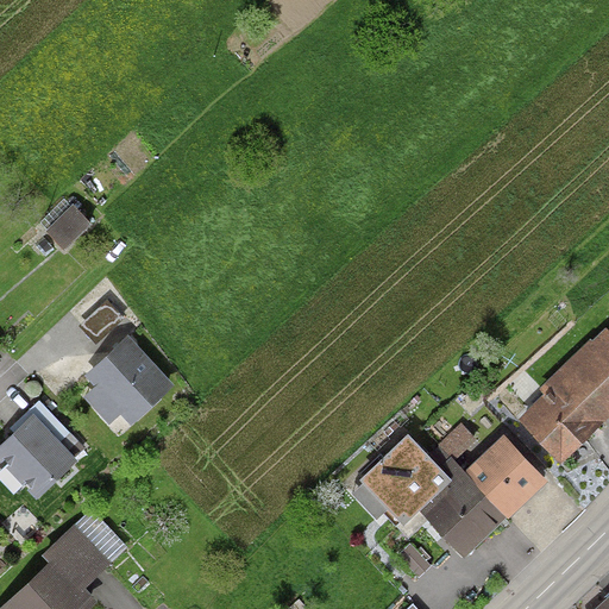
[(74,205),(49,230),(69,251),(95,225),(74,205)]
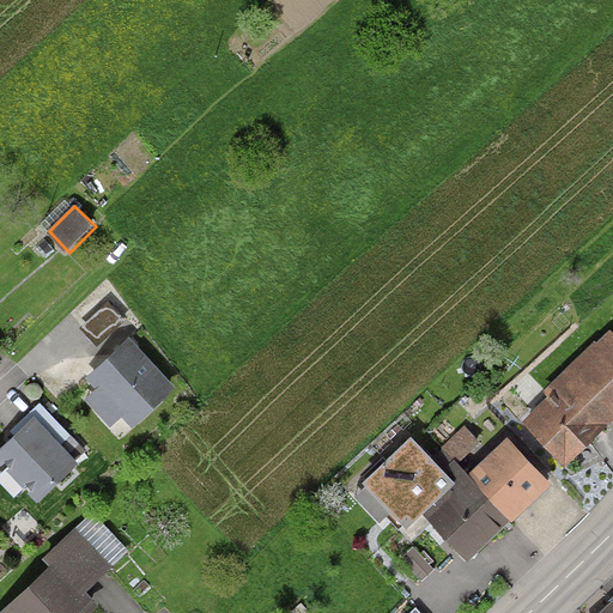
[(109,302),(82,328),(101,349),(128,322),(109,302)]
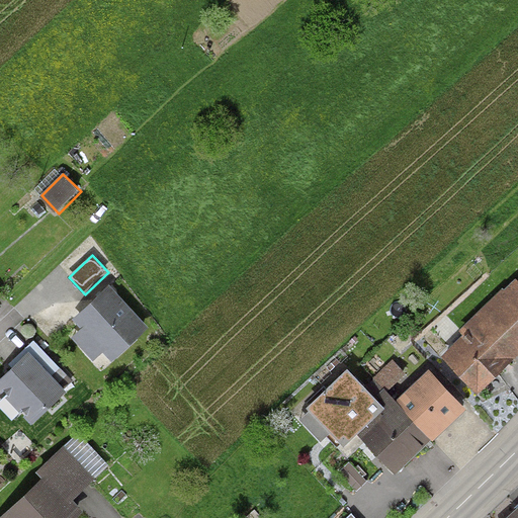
[(517,289),(514,286),(443,355),(476,389),(517,347),(517,289)]
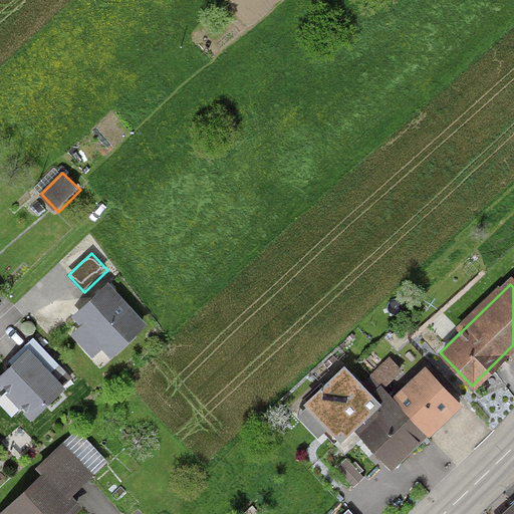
[(149,326),(109,285),(76,316),(85,326),(75,336),(96,358),(107,348),(114,357),(149,326)]
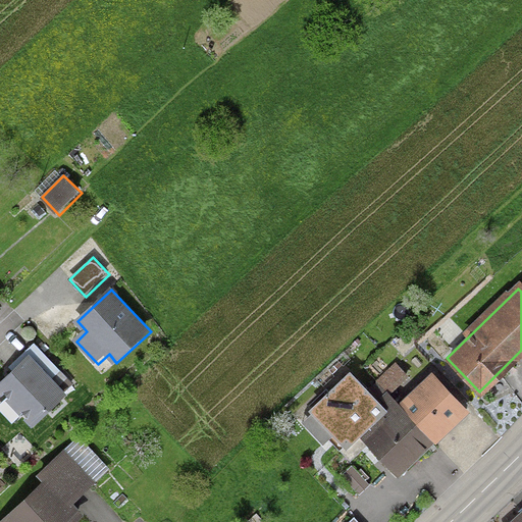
[(68,397),(31,357),(0,386),(0,389),(36,427),(68,397)]
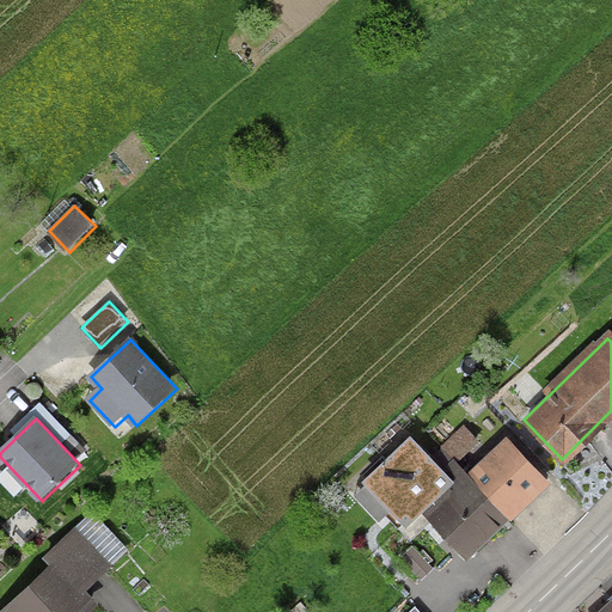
[(463,424),(440,446),(454,463),(478,442),(463,424)]
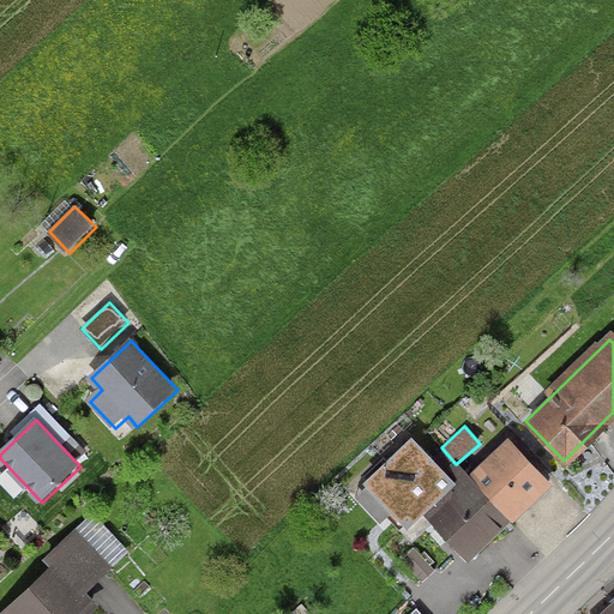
[(411,438),(363,485),(408,530),(456,483),(411,438)]
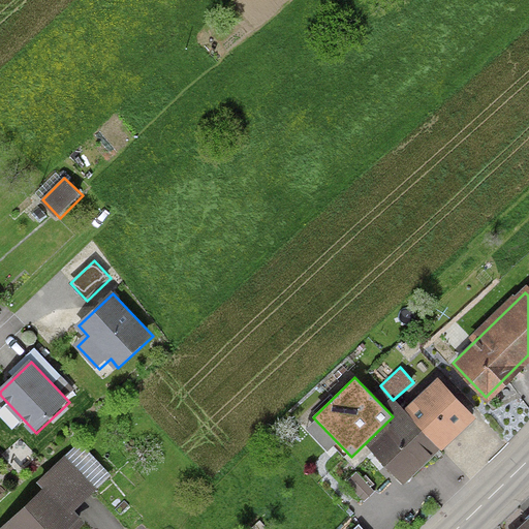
[(467,417),(436,384),(370,445),(401,478),(467,417)]
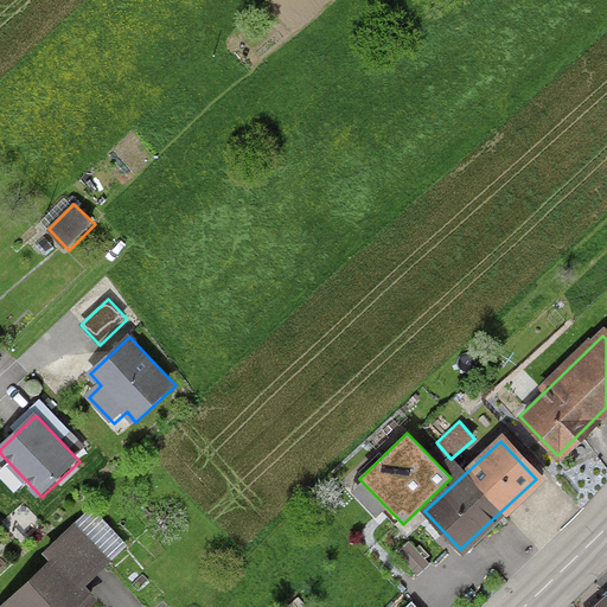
[(56,558),(85,590),(129,550),(93,510),(49,550),(56,558)]
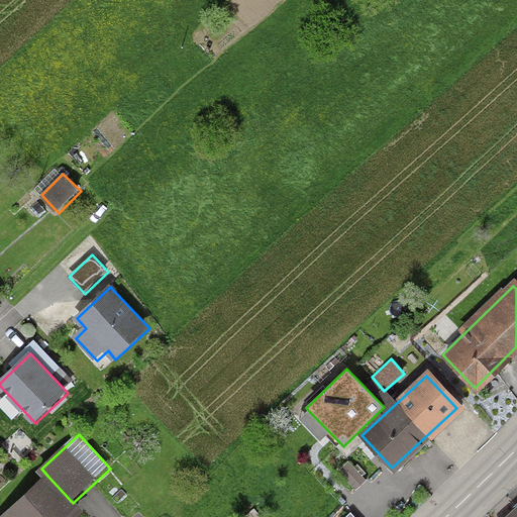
[(365,479),(348,460),(337,470),(354,488),(365,479)]
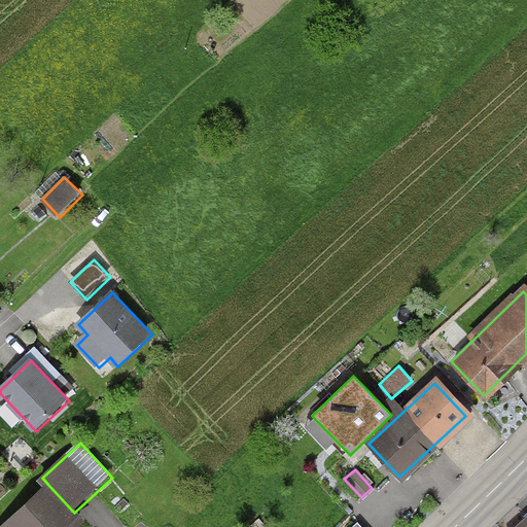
[(81,526),(84,524),(74,513),(48,485),(2,526),(81,526)]
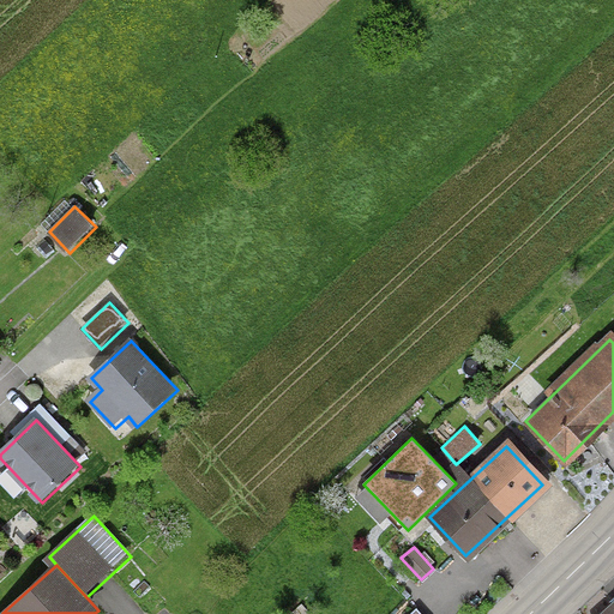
All buildings are outlined.
